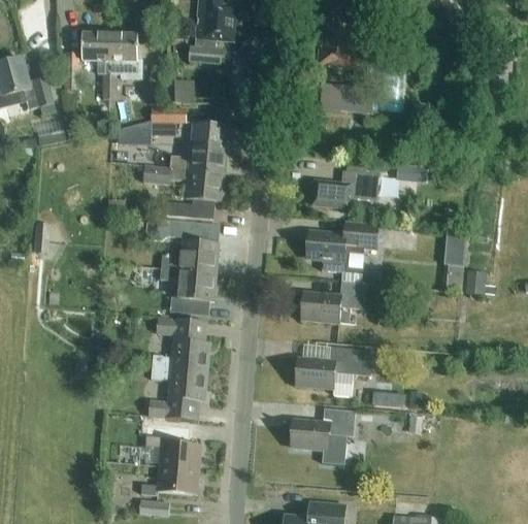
[(235,41),(238,5),(223,4),(223,0),(199,0),(196,38),(195,46),(191,46),(190,61),(221,63),(222,48),(216,48),(216,39),(235,41)]
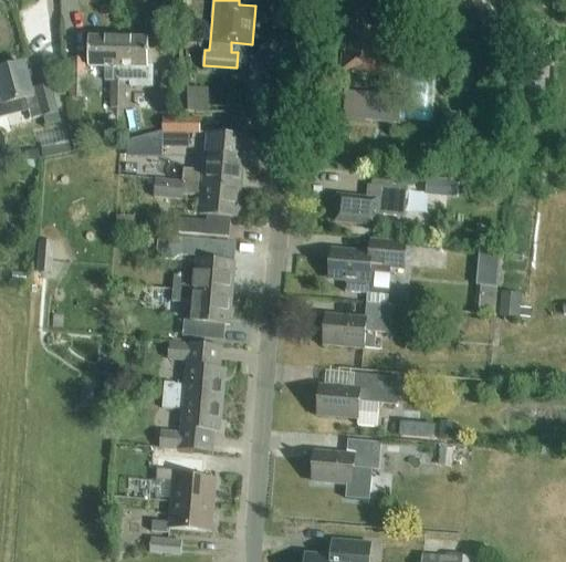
[(366,19),(367,0),(350,0),(350,3),(345,2),(344,19),(345,19),(341,66),(356,69),(356,71),(385,73),(388,21),(366,19)]
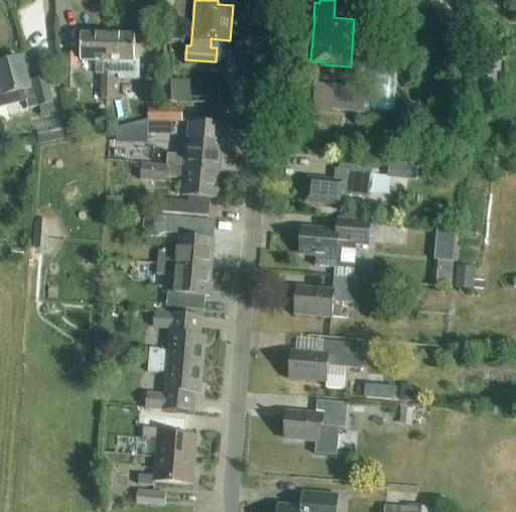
[(399,0),(403,10),(418,6),(416,0),(399,0)]
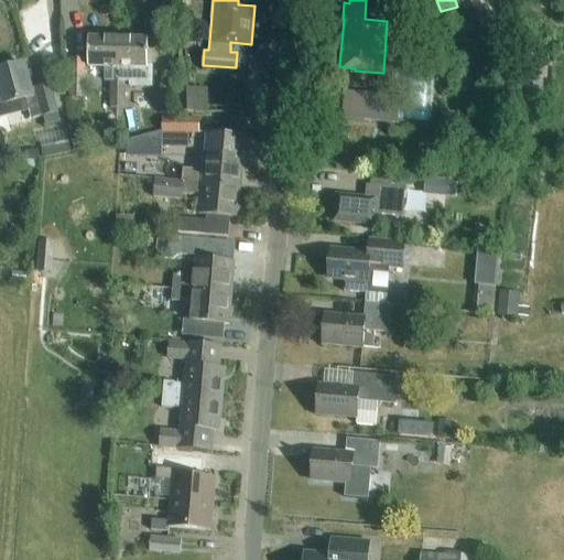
[(118,78),(118,35),(88,35),(88,64),(105,64),(105,78),(111,78),(110,105),(125,105),(125,79),(125,78),(118,78)]
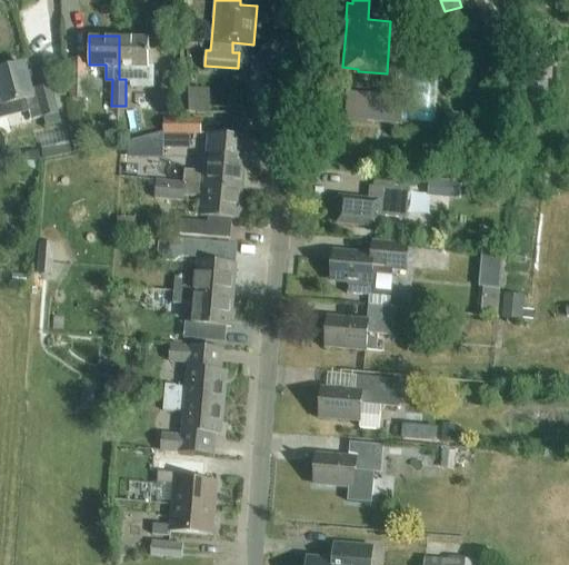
[(149,65),(149,37),(119,36),(119,79),(126,79),(126,80),(130,80),(130,86),(153,86),(153,65),(149,65)]
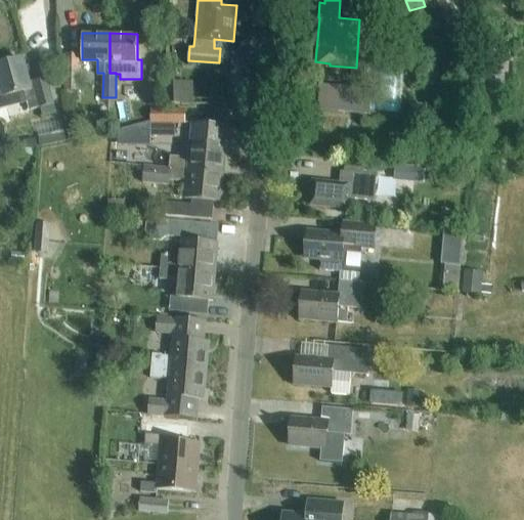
[(78,89),(79,52),(63,52),(62,88),(78,89)]
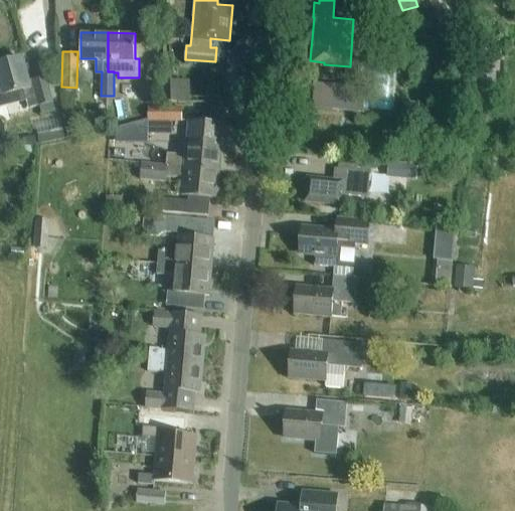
[(246,52),(227,51),(223,93),(235,94),(237,63),(245,64),(246,52)]
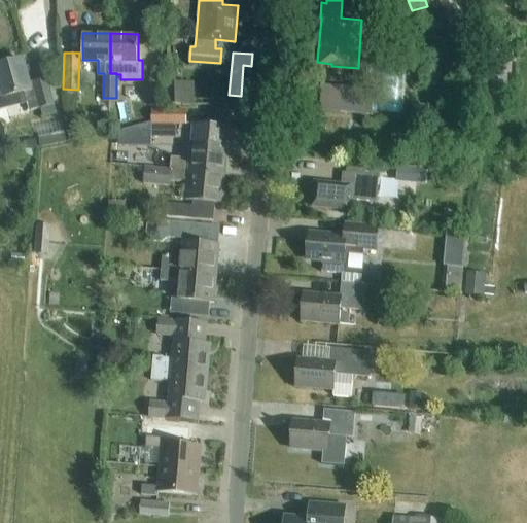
[(42,113),(56,110),(54,102),(53,99),(47,79),(46,76),(33,80),(30,81),(23,58),(0,63),(0,83),(3,96),(24,90),(29,108),(40,106),(42,113)]
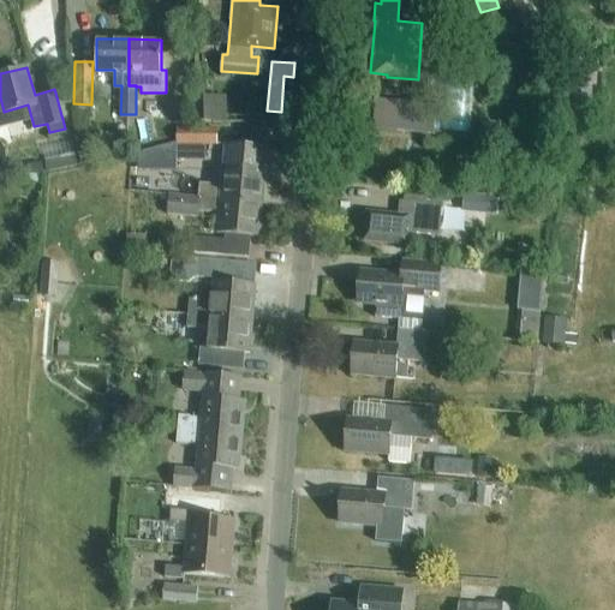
[(591,99),(592,69),(566,69),(565,97),(591,99)]
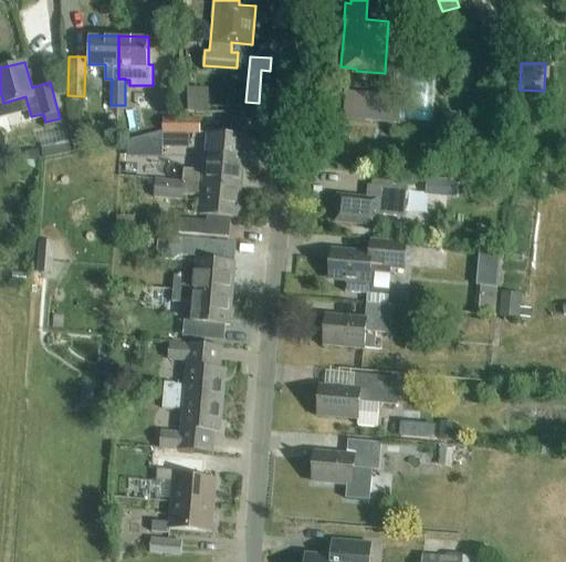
[(51,85),(56,106),(69,103),(63,82),(51,85)]
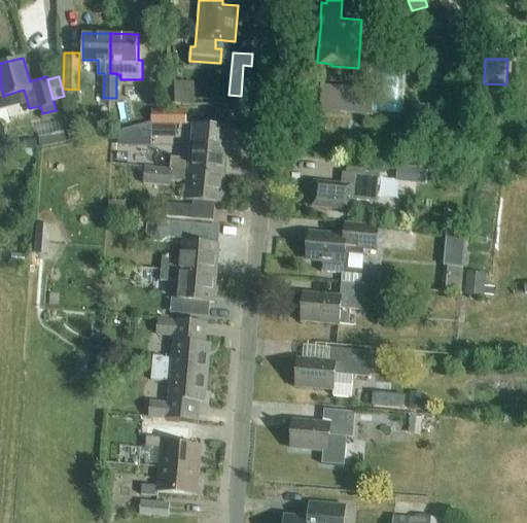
[(183,102),(182,80),(166,80),(166,102),(183,102)]
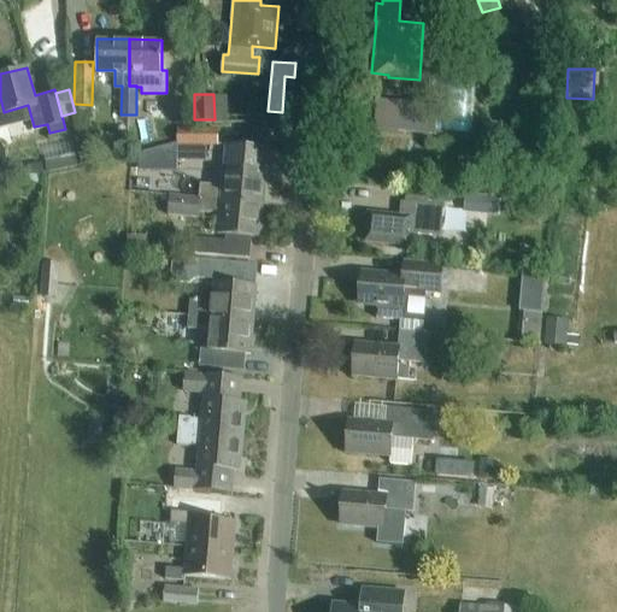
[(374,128),(435,134),(438,104),(376,98),(374,128)]
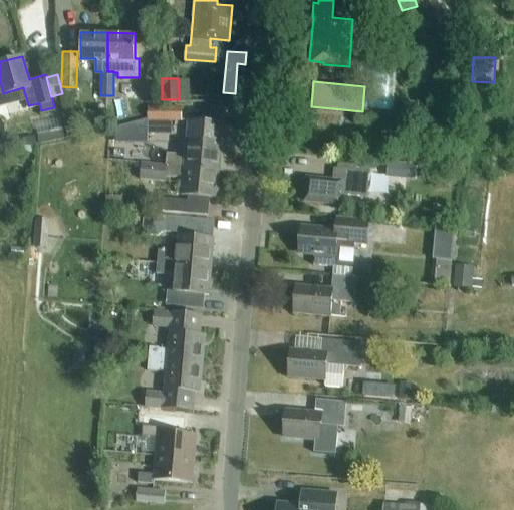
[(304,133),(308,96),(295,95),(292,132),(304,133)]
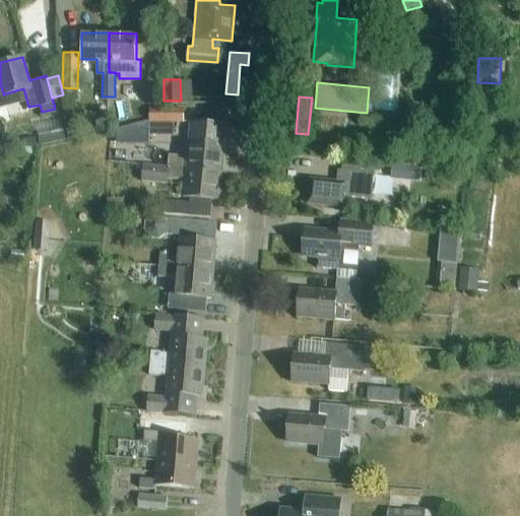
[(408,100),(406,121),(416,122),(418,101),(408,100)]
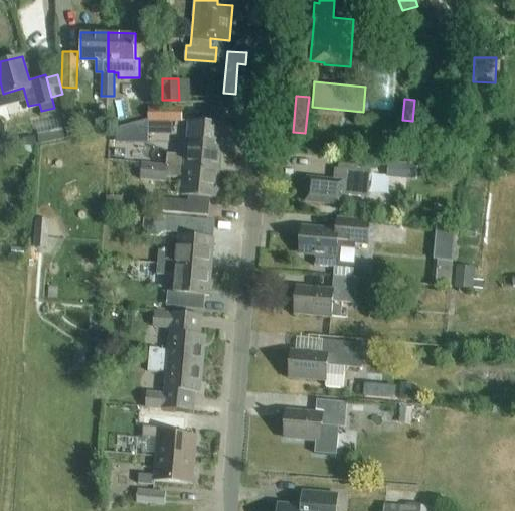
[(147,106),(148,121),(181,121),(181,106),(147,106)]
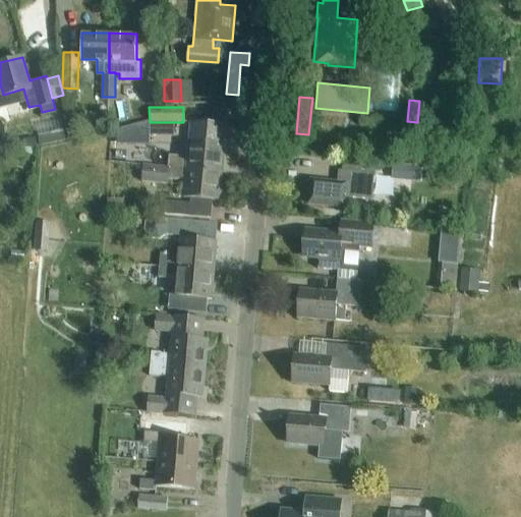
[(148,141),(148,123),(148,120),(117,129),(117,141),(148,141)]
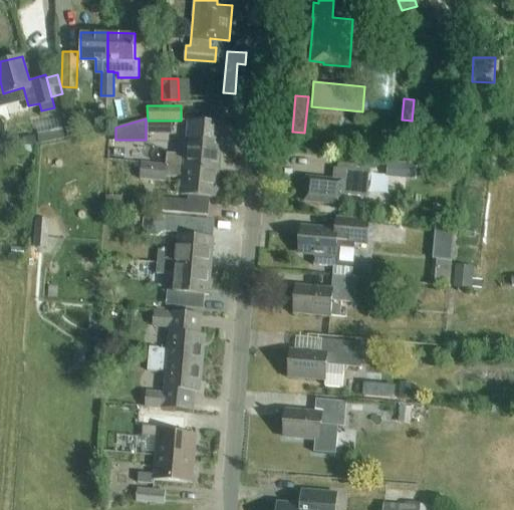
[(66,125),(67,137),(79,135),(77,123),(66,125)]
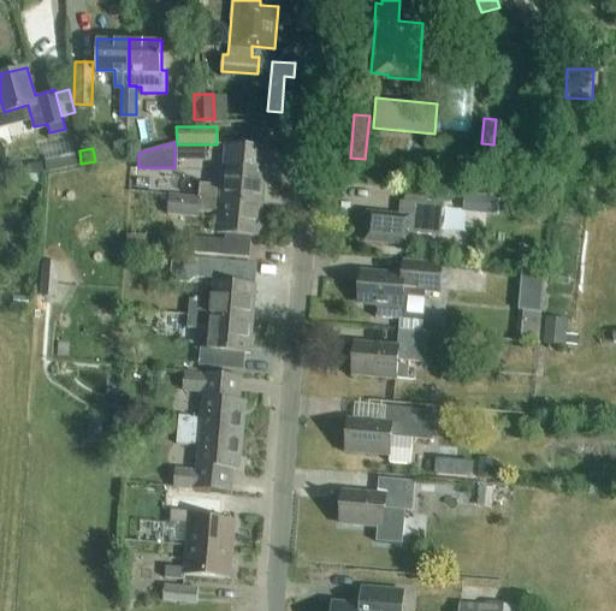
[(182,165),(220,164),(220,150),(182,152),(182,165)]
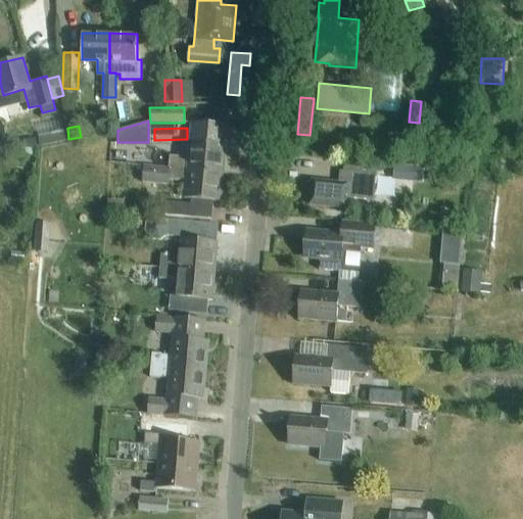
[(40,145),(65,139),(64,131),(38,136),(40,145)]
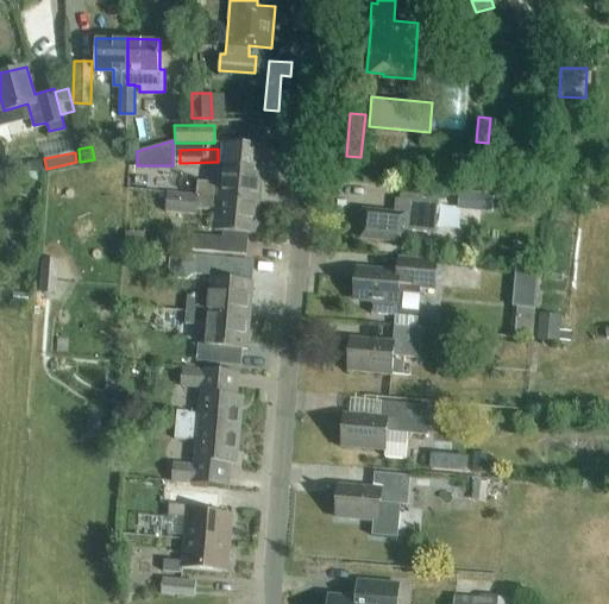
[(39,159),(25,162),(27,181),(42,178),(39,159)]
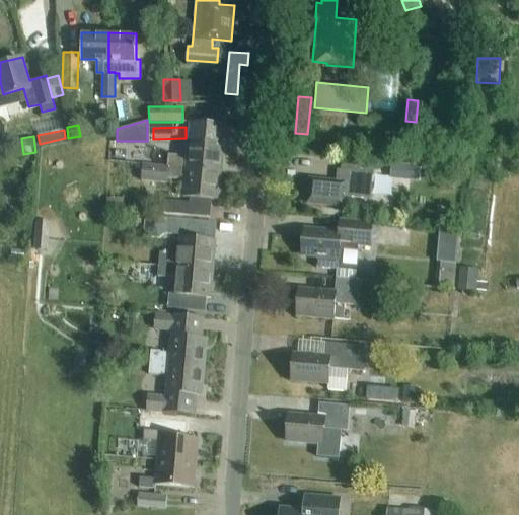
[(168,152),(167,164),(222,169),(225,140),(189,137),(188,155),(178,154),(178,153),(168,152)]
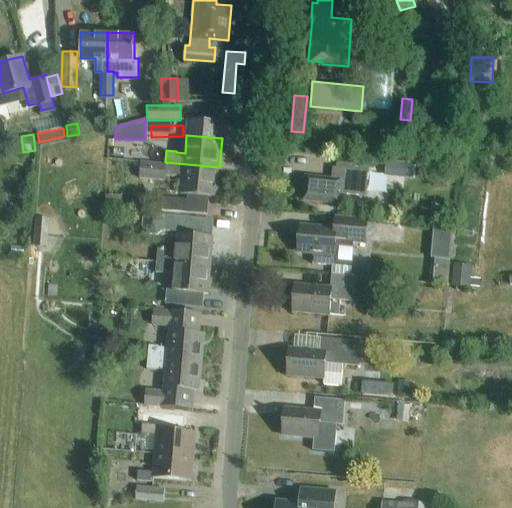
[(338,153),(336,165),(333,165),(332,177),(305,174),(303,198),(340,202),(341,191),(366,194),(369,168),(358,167),(359,156),(338,153)]
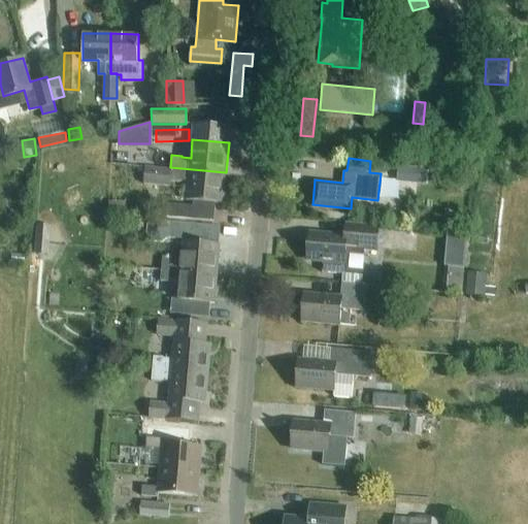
[(144,165),(142,182),(168,185),(169,167),(144,165)]
